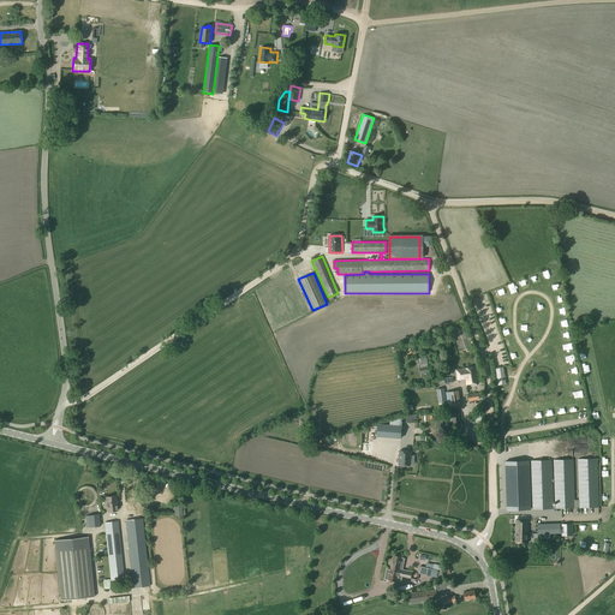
[(464,369),(452,370),(453,376),(458,376),(458,380),(466,378),(466,381),(467,384),(471,384),(471,387),(477,386),(476,383),(479,382),(477,366),(469,368),(464,369)]
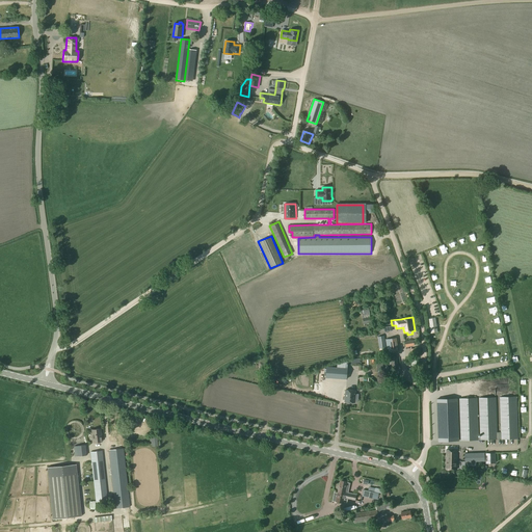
[(384,336),(377,337),(379,348),(387,347),(386,341),(384,336)]
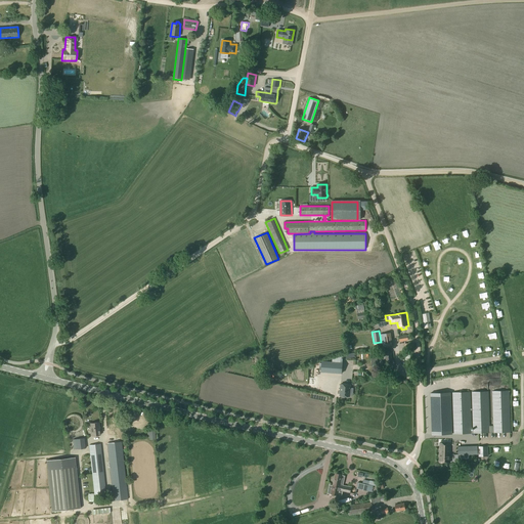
[(390,333),(380,335),(382,347),(392,345),(390,333)]
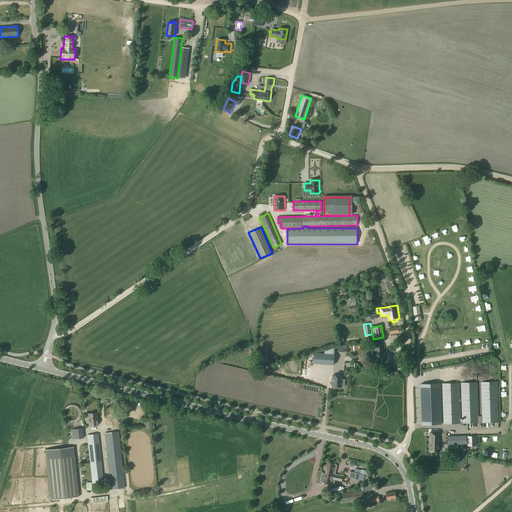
[(334,365),(334,355),(314,353),(314,363),(334,365)]
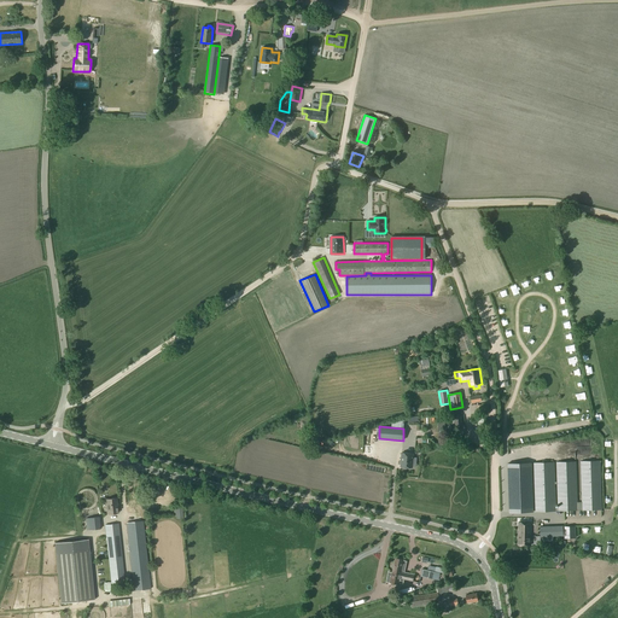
[(402,453),(401,467),(413,467),(415,468),(417,461),(413,460),(413,459),(414,454),(402,453)]
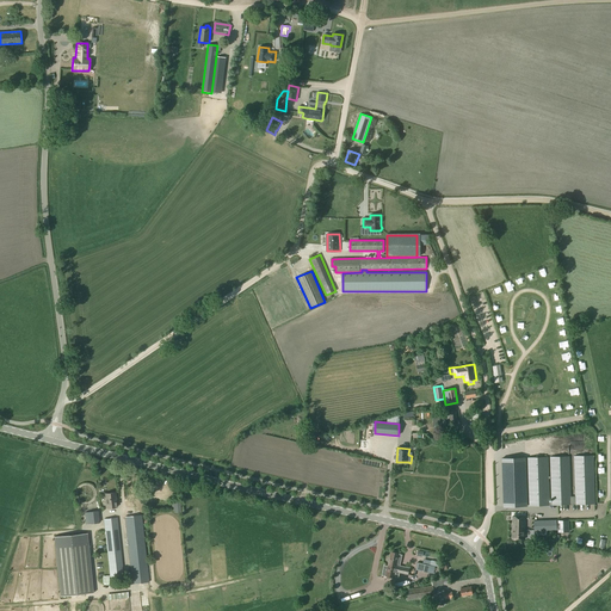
[(569,456),(550,457),(551,505),(596,504),(593,456),(574,456),(575,495),(571,495),(569,456)]
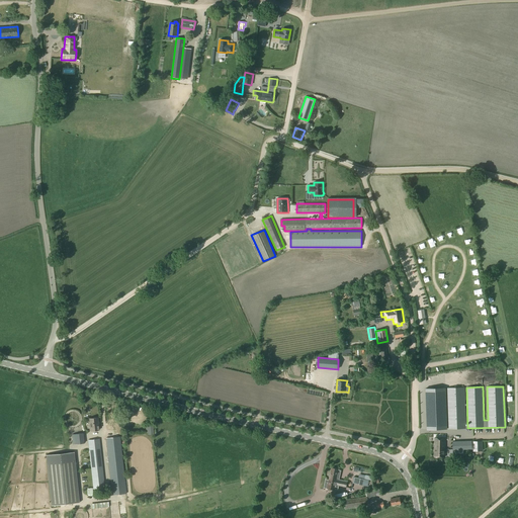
[(464,387),(447,387),(448,429),(465,428),(464,387)]
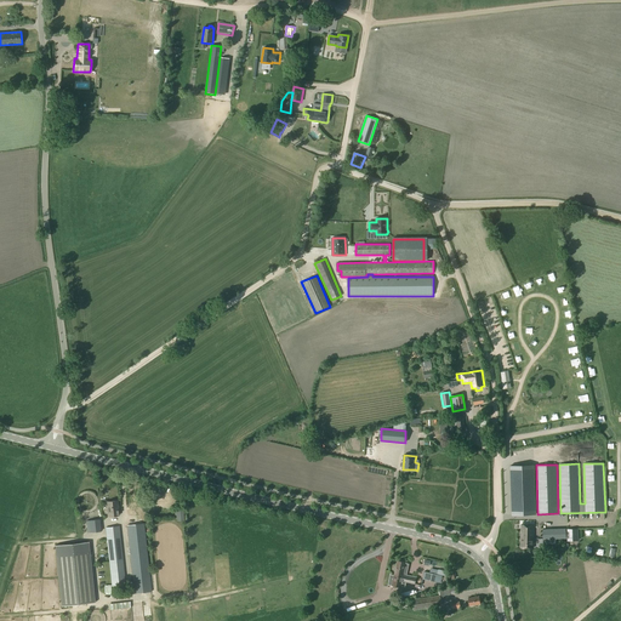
[(535,514),(534,478),(534,472),(534,466),(510,466),(511,482),(512,516),(535,514)]
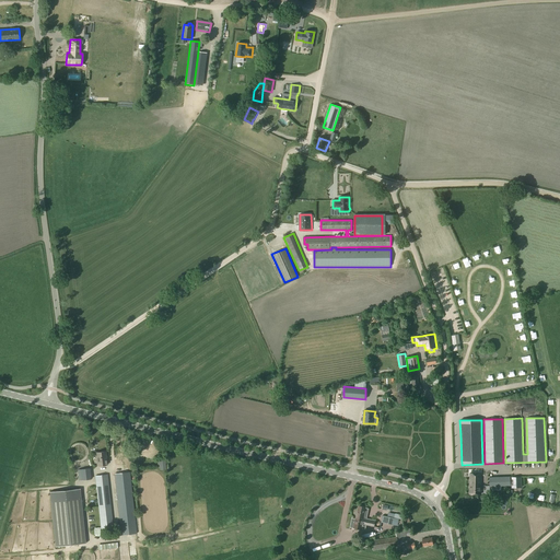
[(105,451),(95,452),(97,466),(107,465),(105,451)]
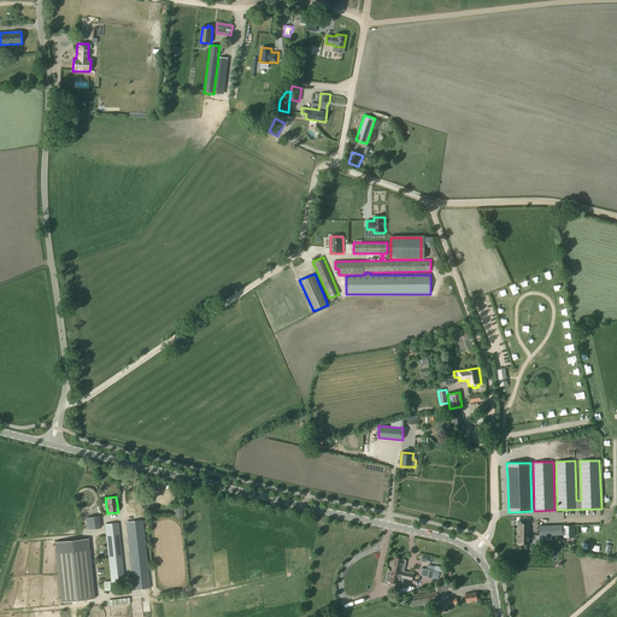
[(176,515),(176,518),(183,517),(182,507),(174,509),(174,515),(176,515)]
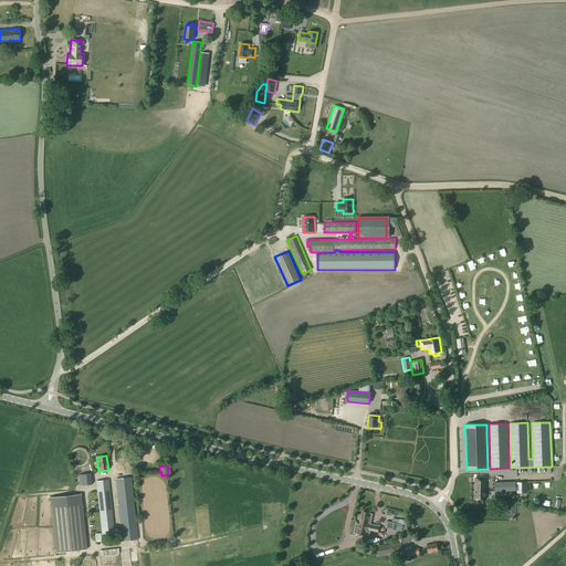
[(91,473),(79,474),(80,485),(92,484),(91,473)]
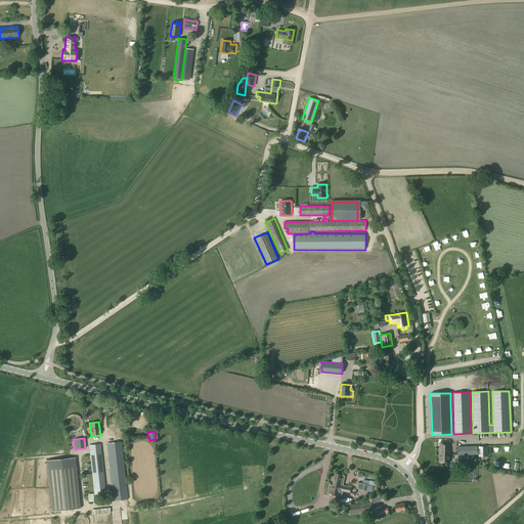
[(122,441),(106,443),(113,492),(127,491),(122,441)]
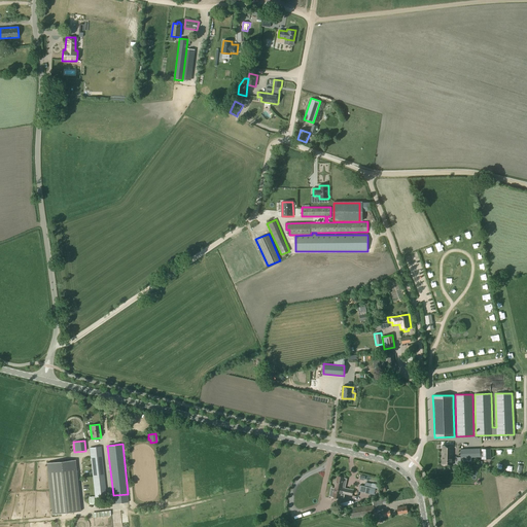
[(442,446),(442,464),(453,465),(453,446),(442,446)]
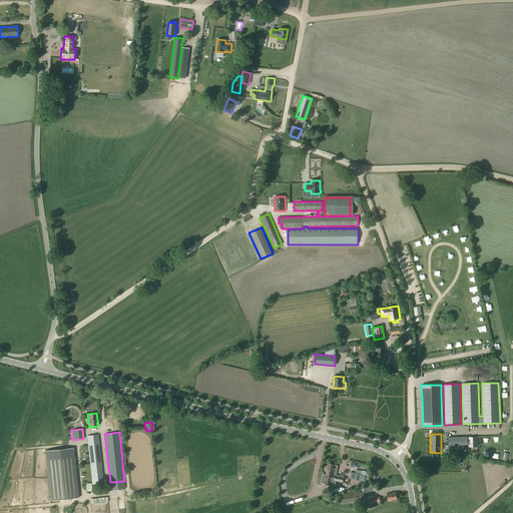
[(88,436),(88,440),(93,484),(104,483),(98,435),(88,436)]
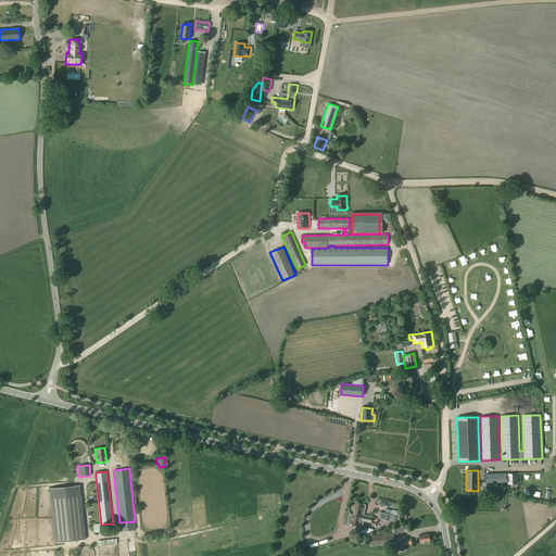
[(507,474),(487,474),(487,485),(491,484),(491,483),(507,482),(507,474)]
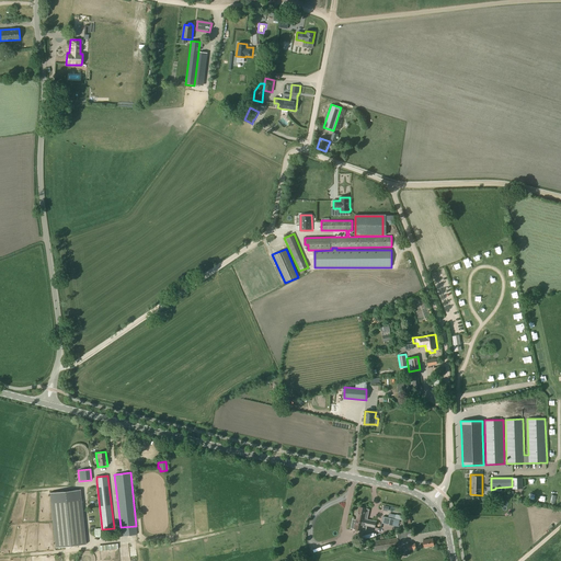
[(523,478),(513,478),(513,489),(523,488),(523,478)]
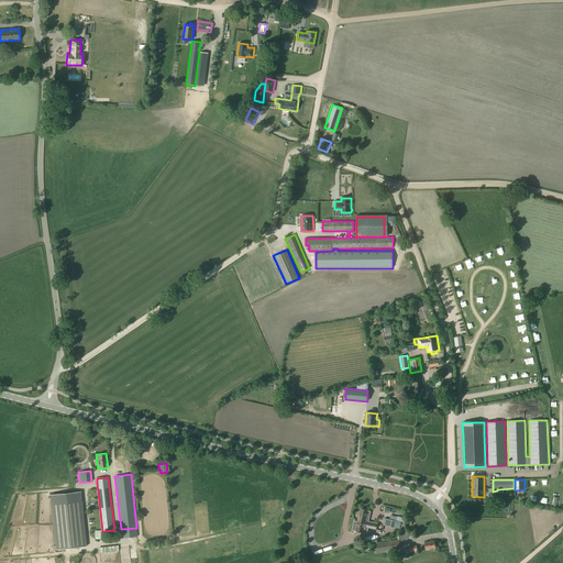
[(86,547),(80,492),(51,495),(56,550),(86,547)]
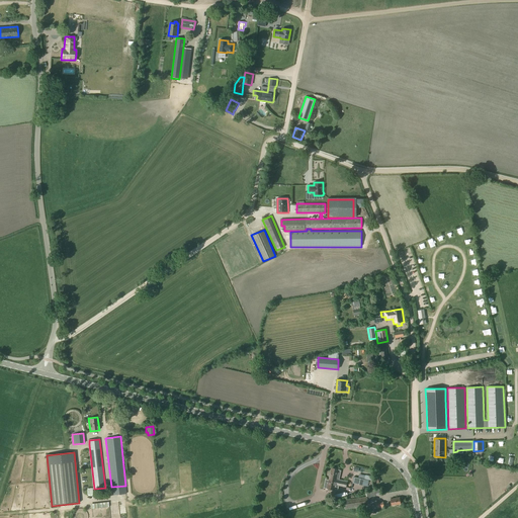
[(325,480),(323,488),(326,488),(329,489),(334,490),(335,489),(338,490),(338,489),(339,486),(346,487),(347,482),(345,481),(340,480),(339,480),(340,477),(337,476),(338,469),(332,467),(329,481),(328,480),(325,480)]
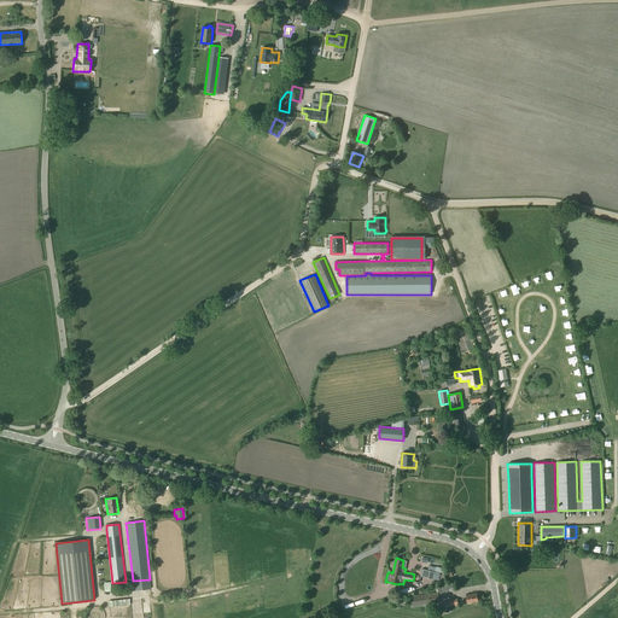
[(423,570),(421,577),(438,581),(439,572),(436,572),(427,571),(423,570)]
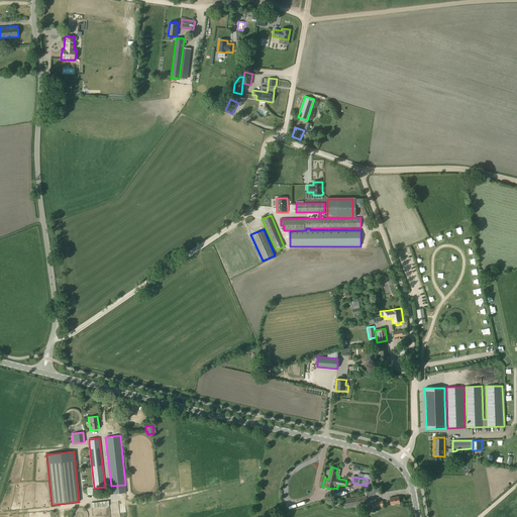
[(125,485),(111,486),(112,494),(126,493),(125,485)]
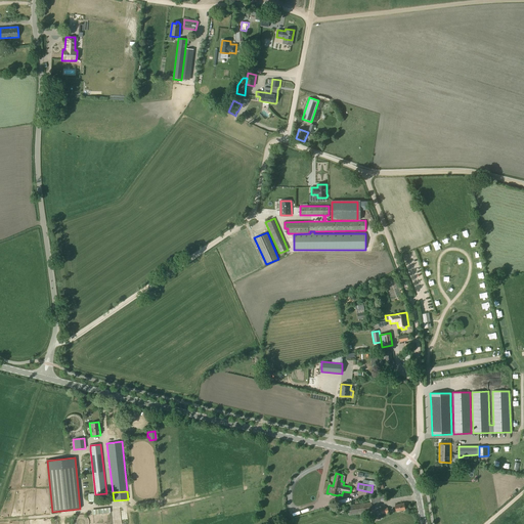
[(362,504),(347,507),(349,515),(373,511),(372,505),(375,504),(375,503),(380,503),(380,501),(380,500),(379,495),(373,496),(373,497),(370,497),(370,498),(370,501),(362,504)]
